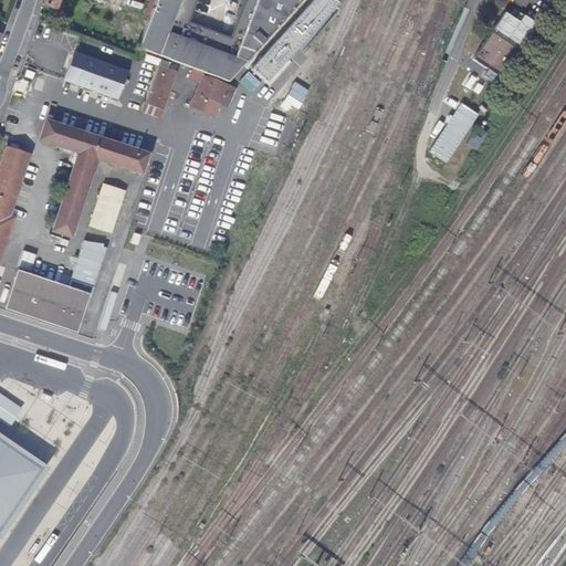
[(154,0),(135,49),(137,50),(178,65),(224,84),(300,0),(254,0),(232,59),(165,34),(177,0),(154,0)]
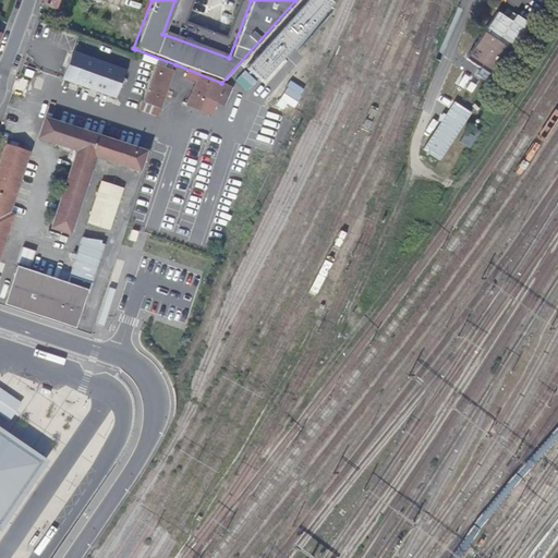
[(174,0),(162,34),(229,58),(251,0),(242,0),(239,1),(225,38),(184,23),(193,0),(174,0)]
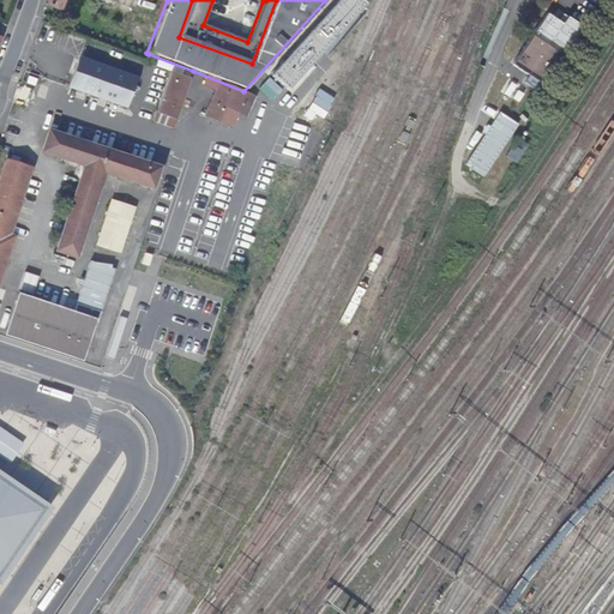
[(338,0),(269,77),(287,92),(288,90),(293,95),(317,68),(312,64),(366,4),(361,0),(338,0)]
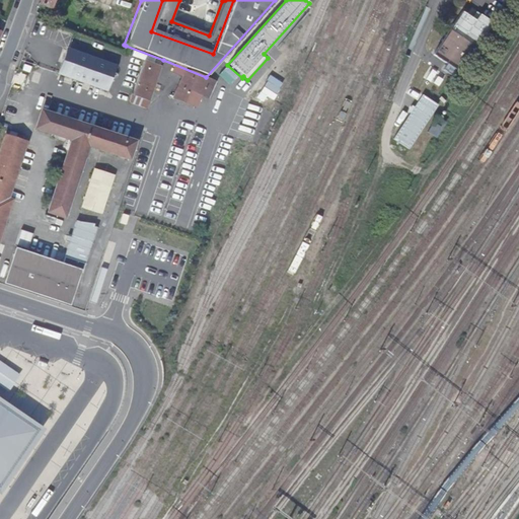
[(475,17),(479,12),(471,6),(467,12),(475,17)]
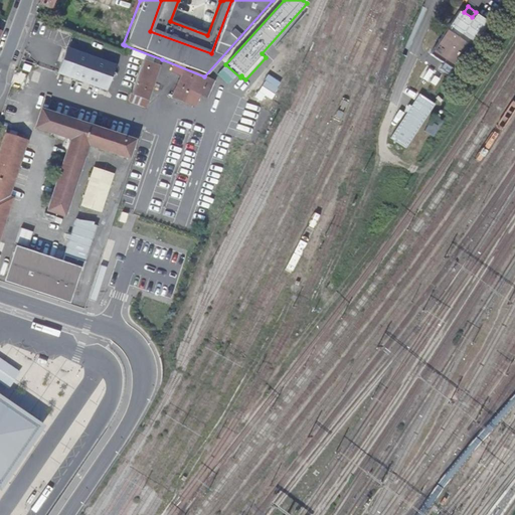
[(432,53),(431,55),(444,63),(438,72),(452,80),(485,29),(486,27),(488,24),(476,16),(472,21),(458,12),(432,53)]
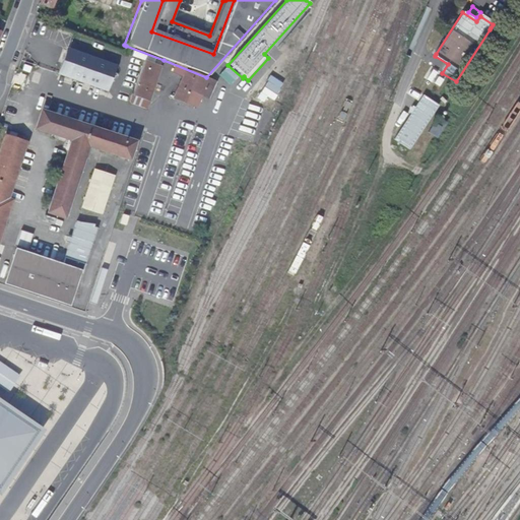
[(164,60),(126,46),(123,54),(143,61),(129,104),(146,110),(164,60)]
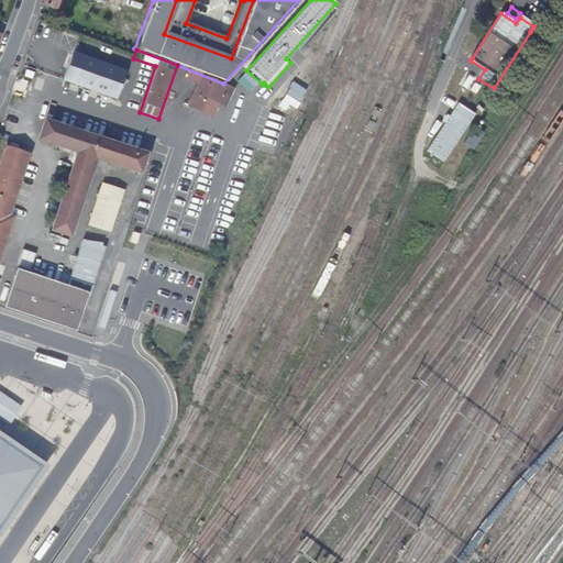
[(114,99),(124,72),(70,53),(61,80),(114,99)]
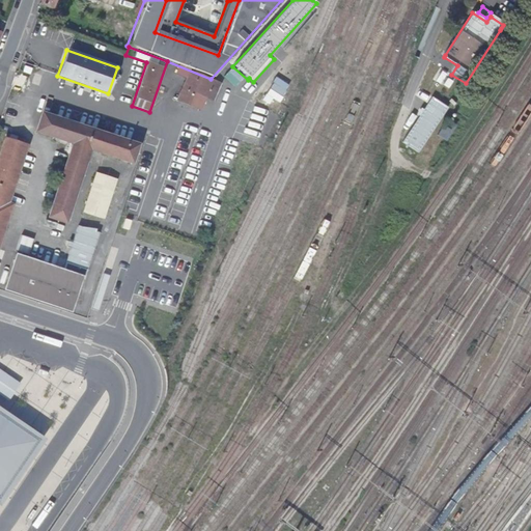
[(213,102),(221,84),(178,66),(174,74),(186,79),(175,100),(200,111),(205,99),(213,102)]
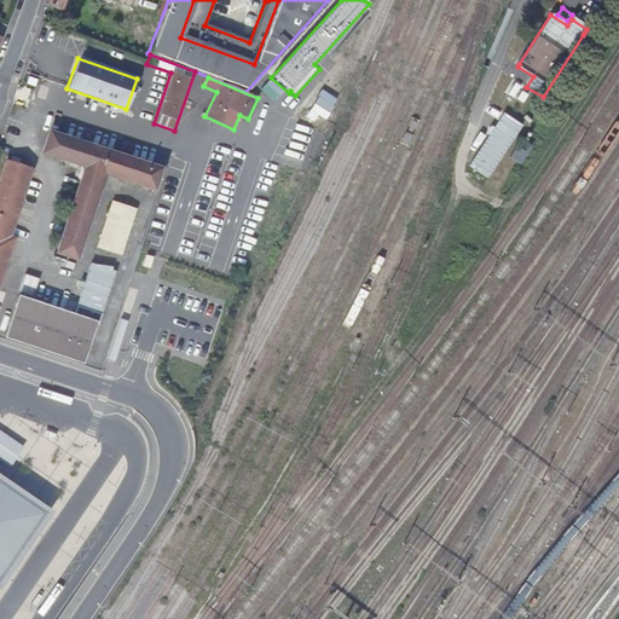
[(521,85),(515,81),(510,88),(516,92),(521,85)]
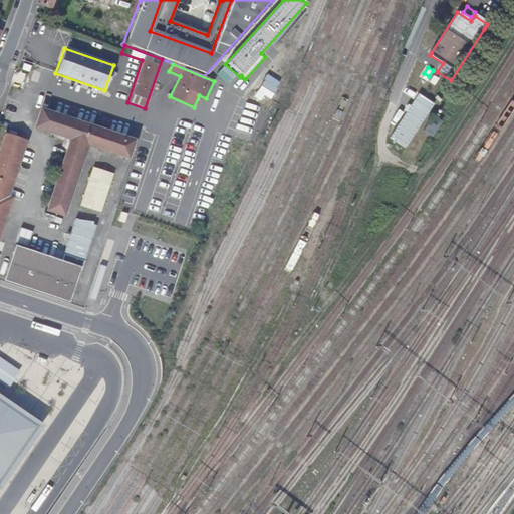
[(258,93),(272,99),(280,80),(267,74),(258,93)]
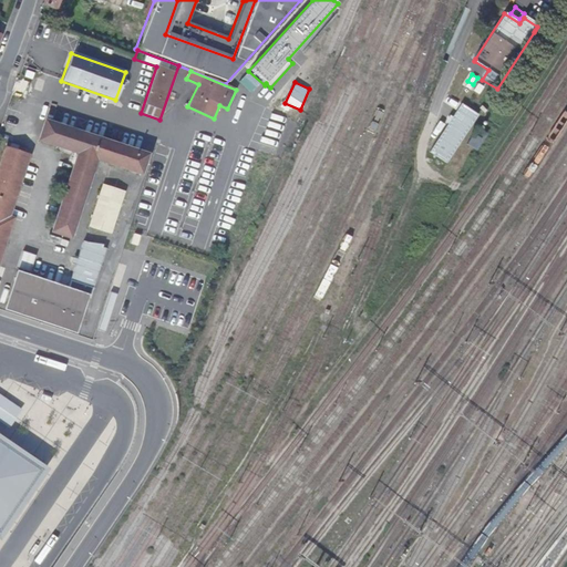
[(449,162),(478,112),(461,101),(431,151),(449,162)]
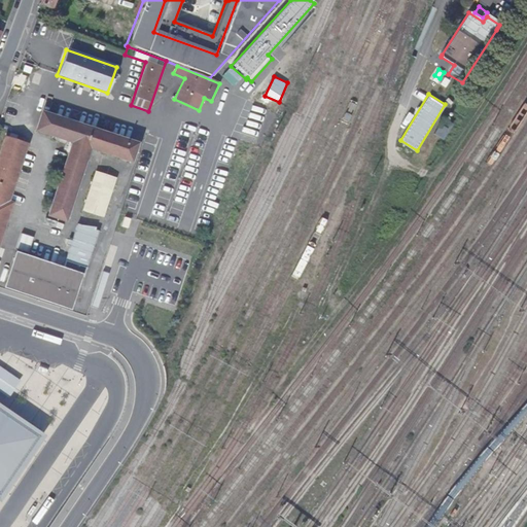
[(136,144),(41,113),(35,133),(70,145),(44,218),(63,223),(86,150),(130,165),(136,144)]
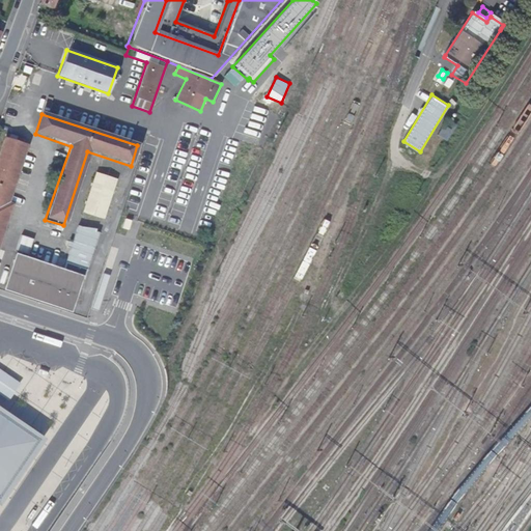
[(455,128),(446,121),(436,137),(445,142),(455,128)]
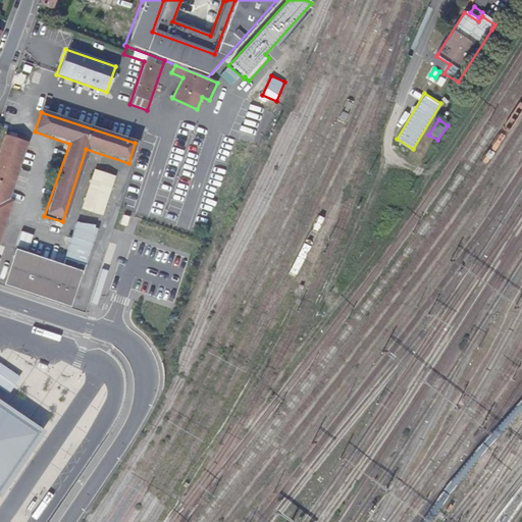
[(0,152),(0,181),(14,180),(27,143),(6,136),(0,152)]
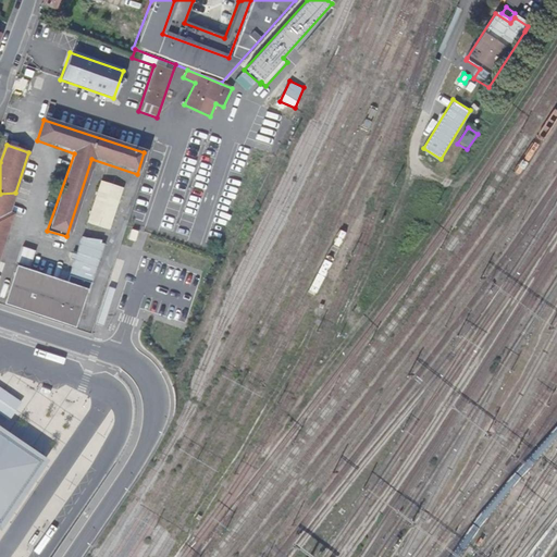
[(108,229),(122,187),(101,181),(87,222),(108,229)]
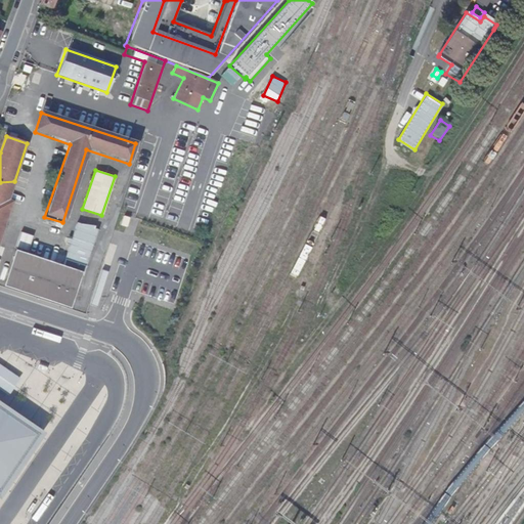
[(14,181),(0,182),(0,198),(9,201),(14,181)]
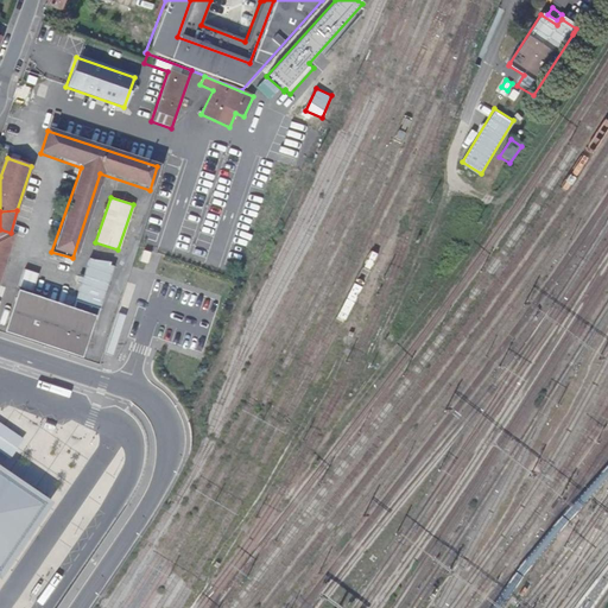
[(11,233),(0,229),(0,284),(17,235),(11,233)]
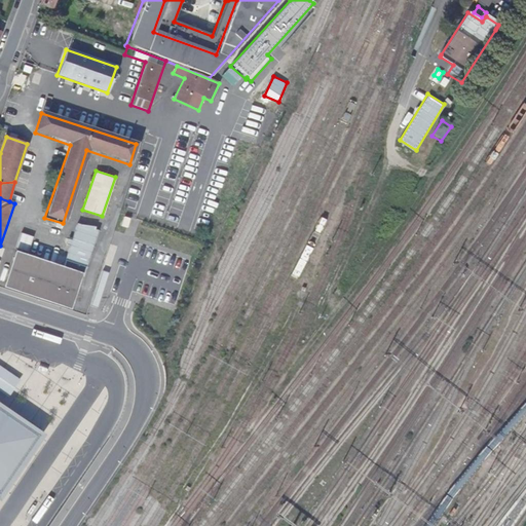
[(129,218),(122,216),(119,225),(126,228),(129,218)]
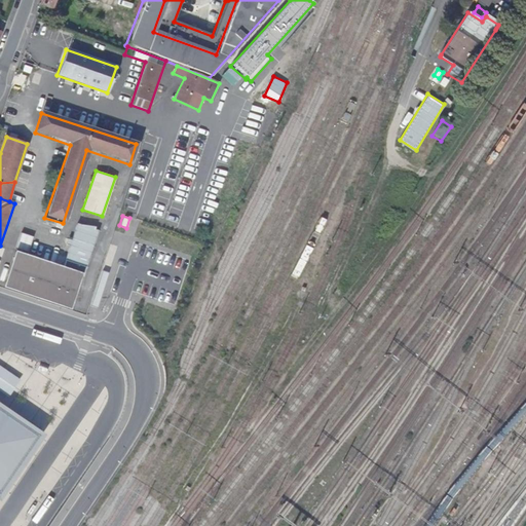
[(70,245),(65,260),(86,267),(99,229),(96,228),(97,226),(82,224),(77,223),(72,239),(68,238),(67,243),(70,245)]
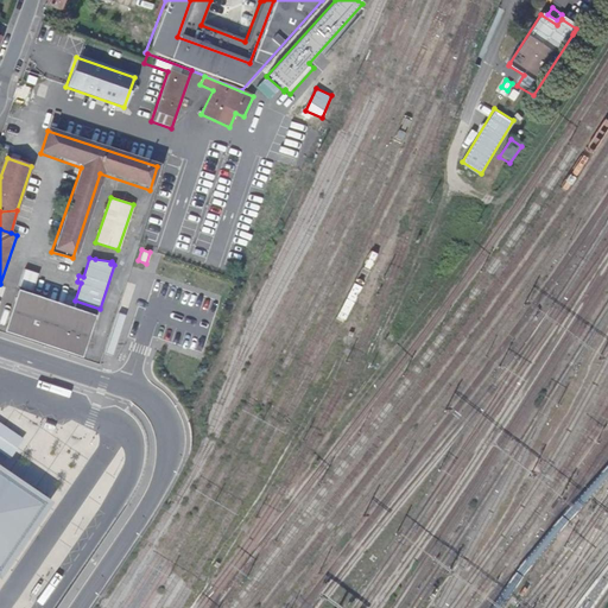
[(68,285),(19,268),(14,286),(62,302),(68,285)]
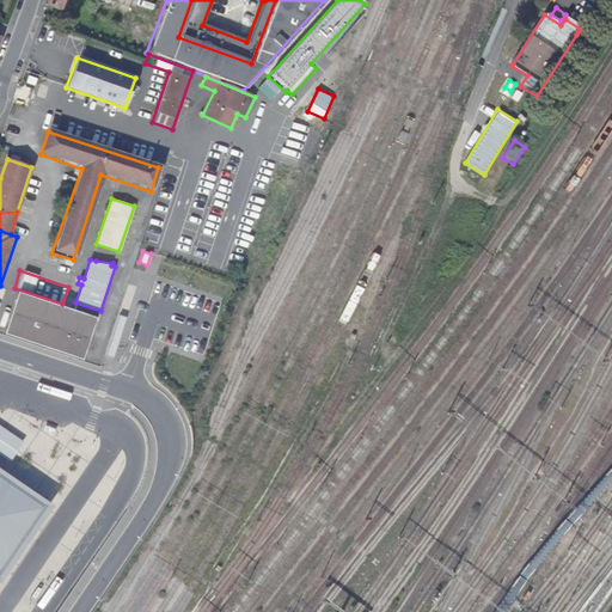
[(83,359),(97,317),(18,291),(4,332),(83,359)]
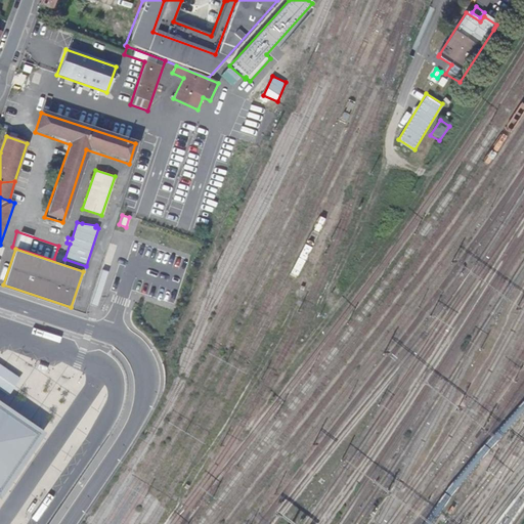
[(0,365),(0,390),(7,395),(18,378),(0,365)]
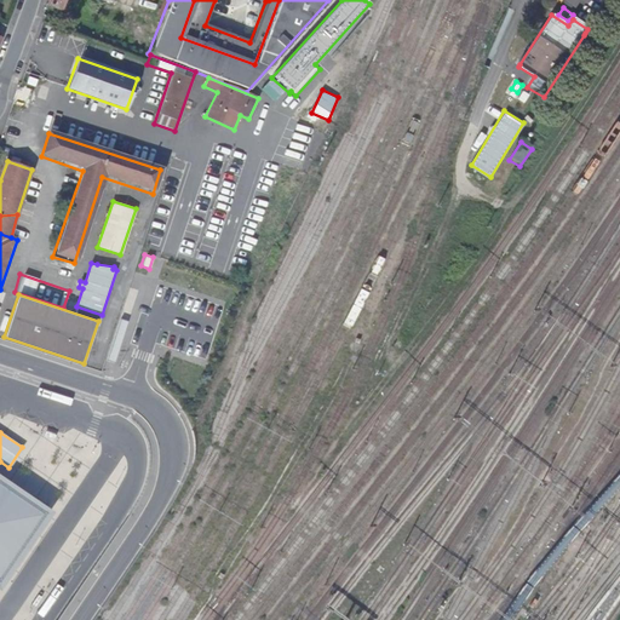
[(0,580),(34,532),(46,516),(30,505),(21,498),(0,483),(0,580)]
